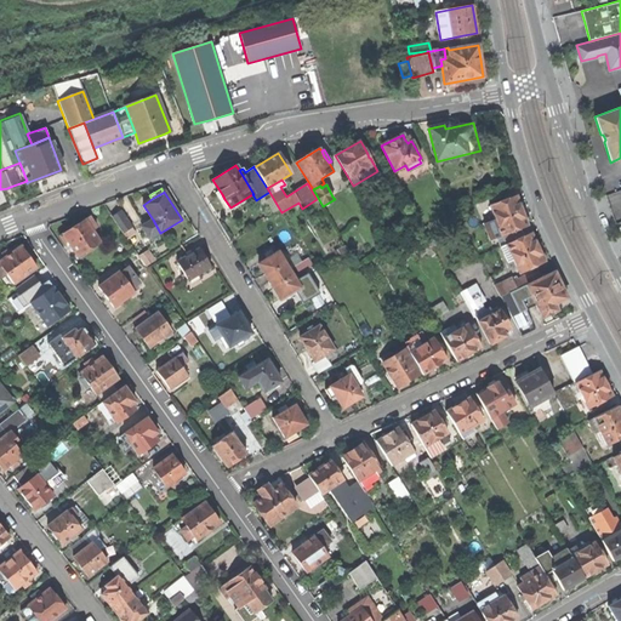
[(503,235),(505,235),(520,228),(528,226),(518,200),(516,195),(490,206),(496,218),(503,235)]
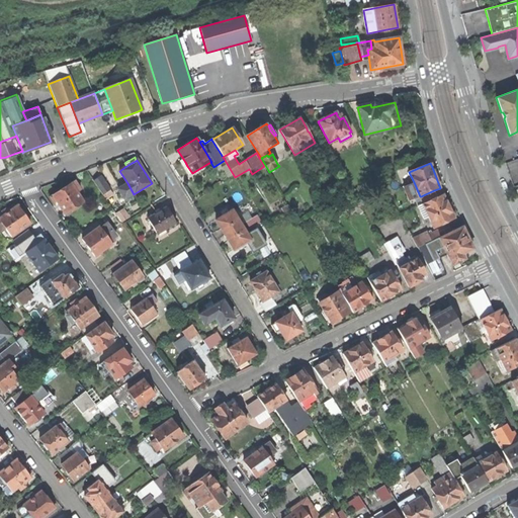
[(93,181),(103,194),(110,189),(101,176),(93,181)]
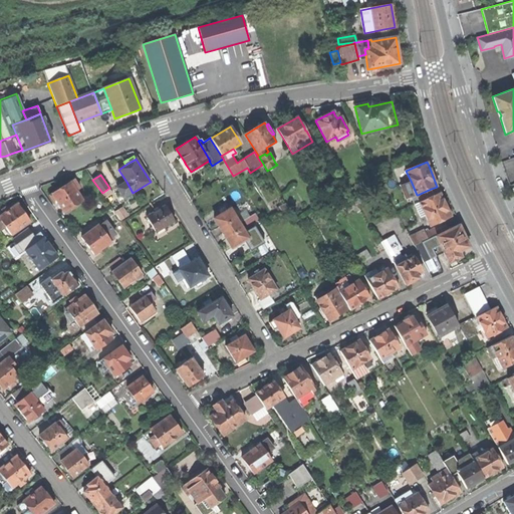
[(70,182),(76,190),(79,188),(74,180),(70,182)]
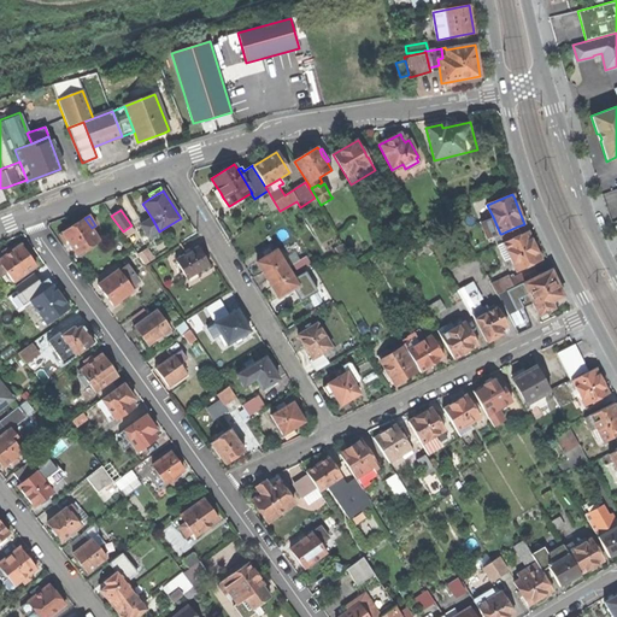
[(487,240),(500,234),(493,217),(480,223),(487,240)]
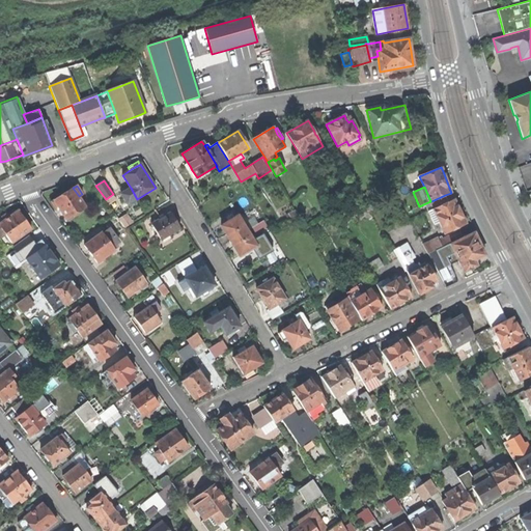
[(79,196),(73,188),(54,200),(56,203),(58,206),(66,219),(85,207),(79,196)]
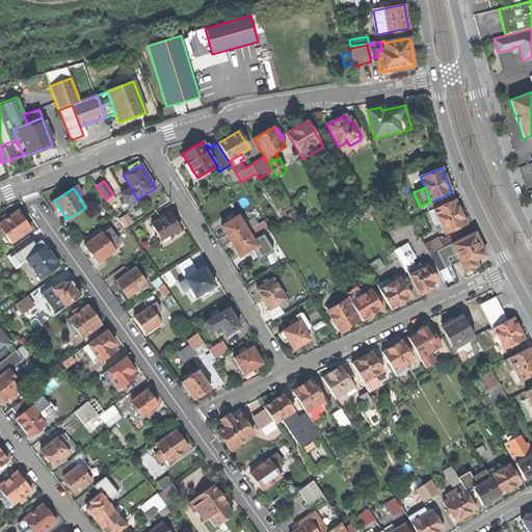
[(136,200),(137,200),(131,188),(122,194),(128,205),(136,200)]
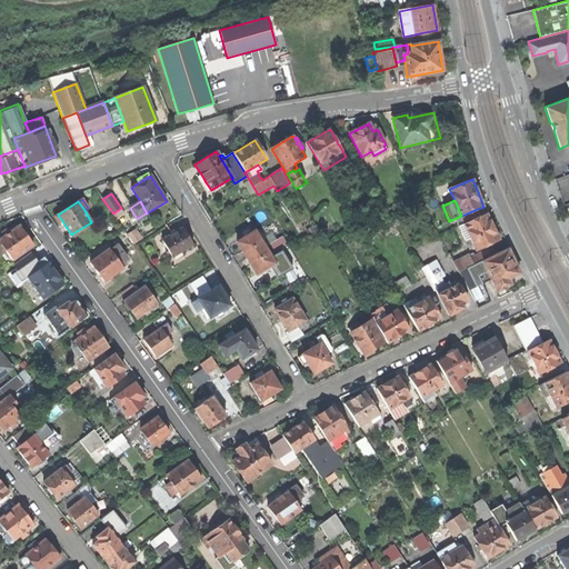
[(125,212),(121,208),(113,213),(117,218),(125,212)]
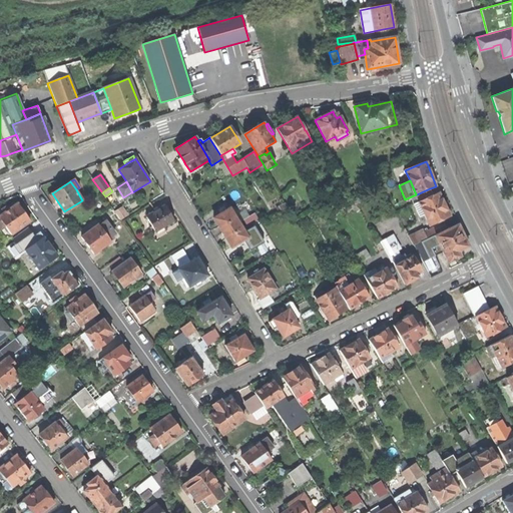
[(430,188),(417,194),(420,201),(433,195),(430,188)]
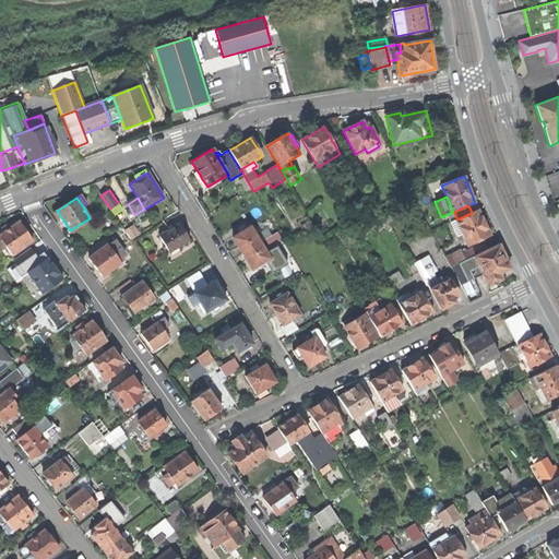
[(458,219),(456,221),(462,234),(467,246),(490,236),(488,232),(478,211),(472,213),(458,219)]
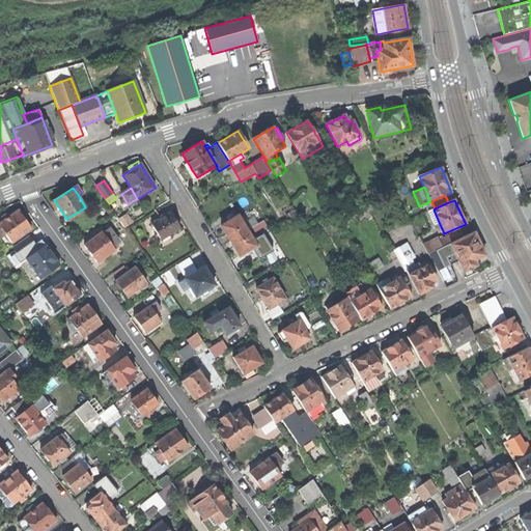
[(338,208),(333,212),(338,220),(343,218),(338,208)]
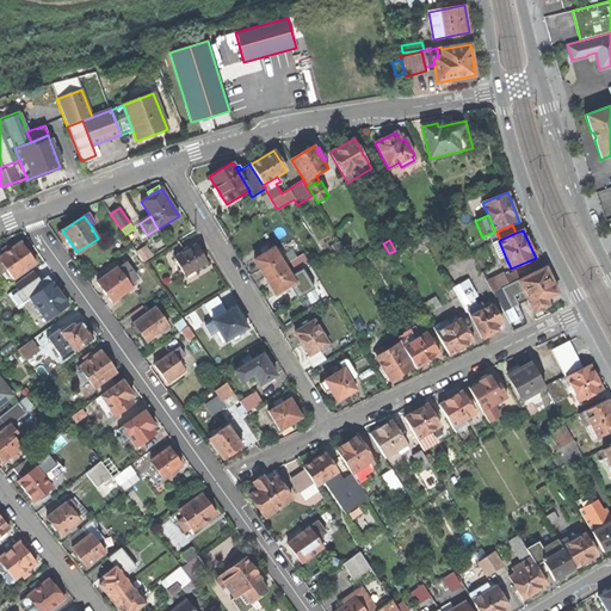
[(505,255),(499,241),(493,244),(500,258),(505,255)]
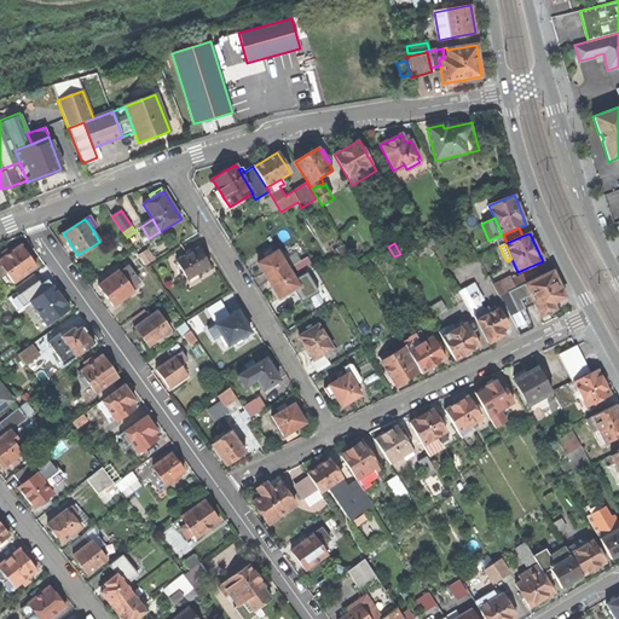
[(9,254),(5,256),(0,259),(0,264),(12,283),(36,267),(21,246),(12,252),(9,254)]
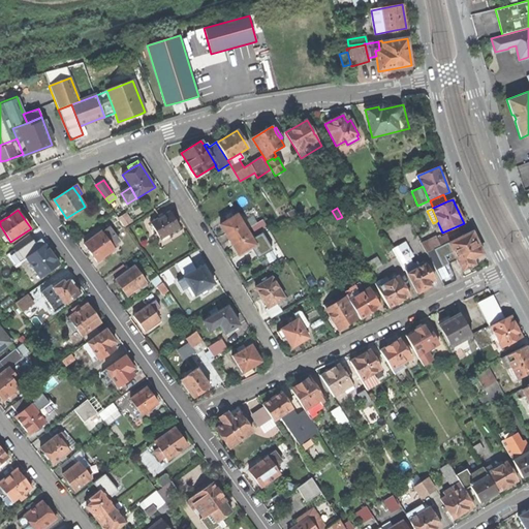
[(158,215),(160,218),(164,215),(168,213),(167,210),(158,215)]
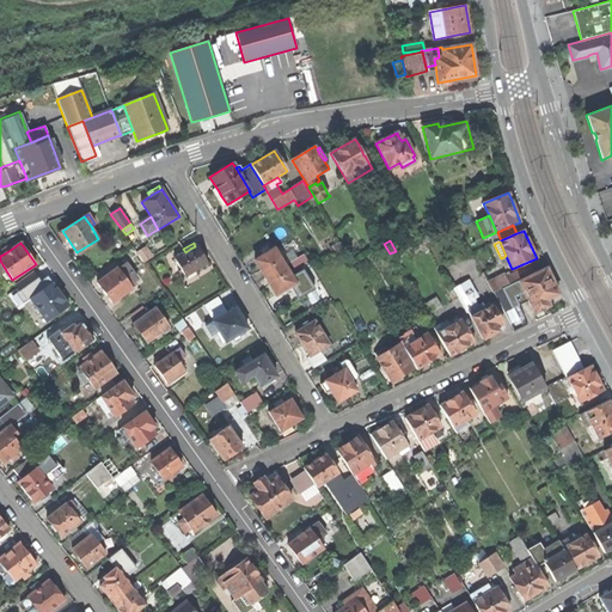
[(330,249),(334,255),(343,249),(341,243),(330,249)]
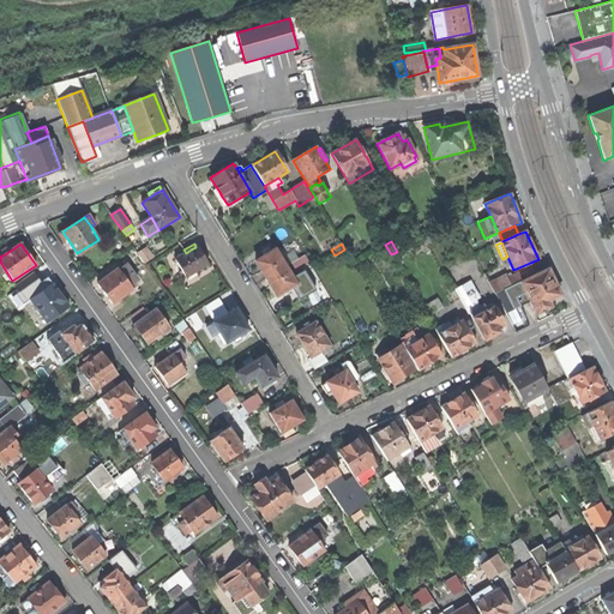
[(196,272),(209,264),(197,246),(196,247),(191,250),(186,253),(175,259),(187,277),(196,272)]
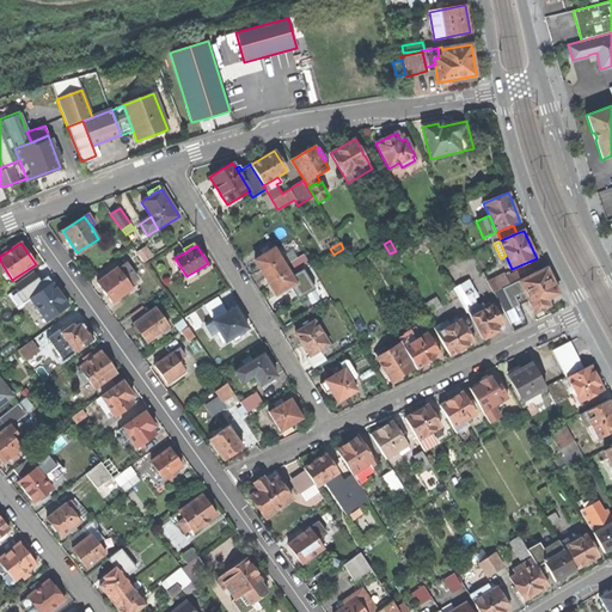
[(146,248),(138,252),(144,262),(145,263),(152,258),(146,248)]
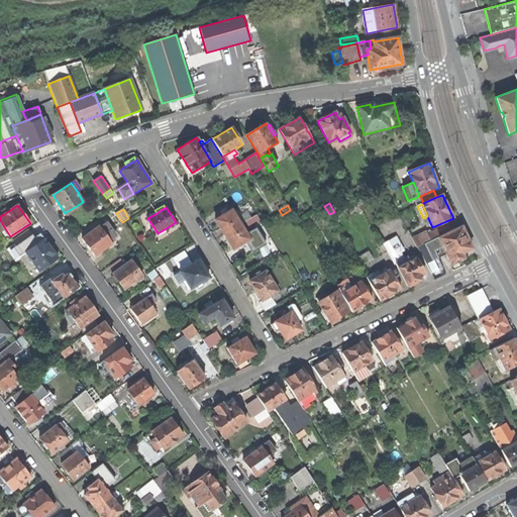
[(220,216),(215,220),(224,234),(240,224),(232,212),(231,210),(227,212),(224,215),(220,216)]
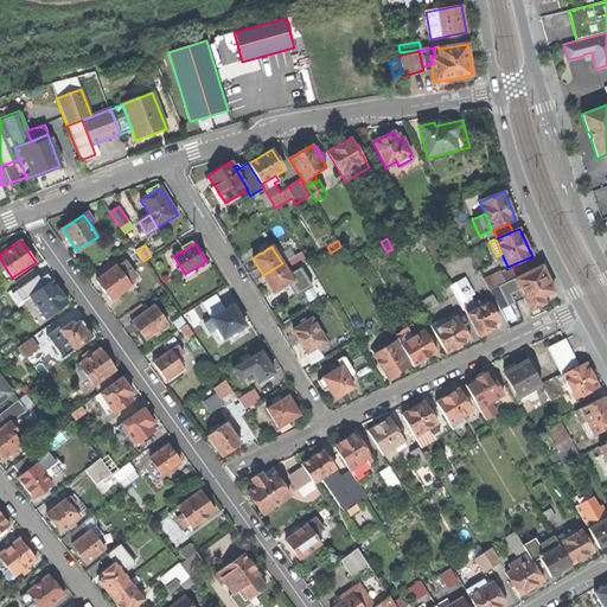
[(0,276),(5,283),(13,278),(12,278),(0,259),(0,276)]
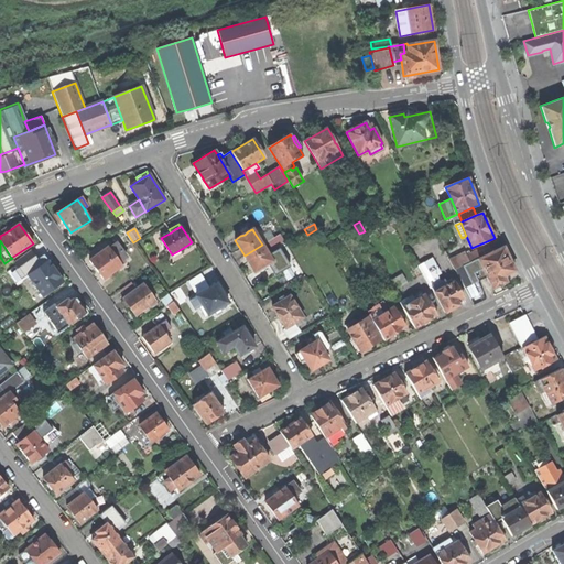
[(109,248),(120,262),(127,257),(120,249),(116,242),(109,248)]
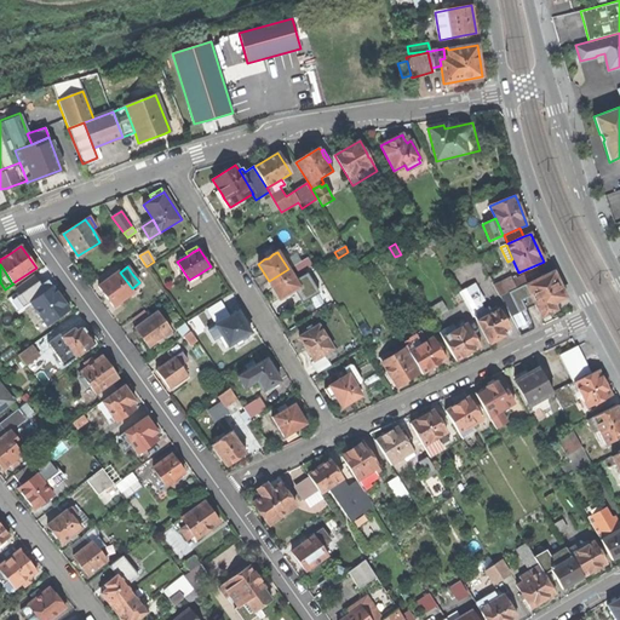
[(296,280),(288,269),(269,281),(280,299),(294,290),(299,287),(296,280)]
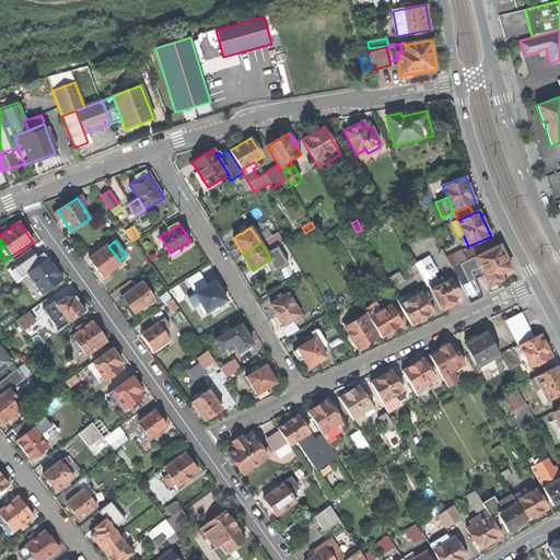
[(452,268),(488,249),(485,243),(464,253),(463,252),(455,256),(454,254),(446,257),(452,268)]
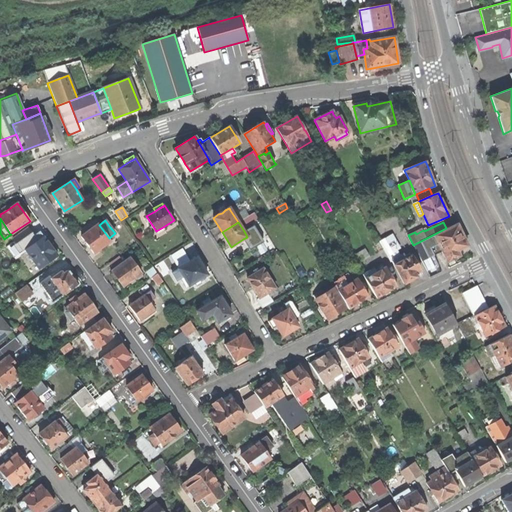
[(109,238),(99,225),(98,224),(91,229),(81,237),(94,254),(111,241),(109,238)]
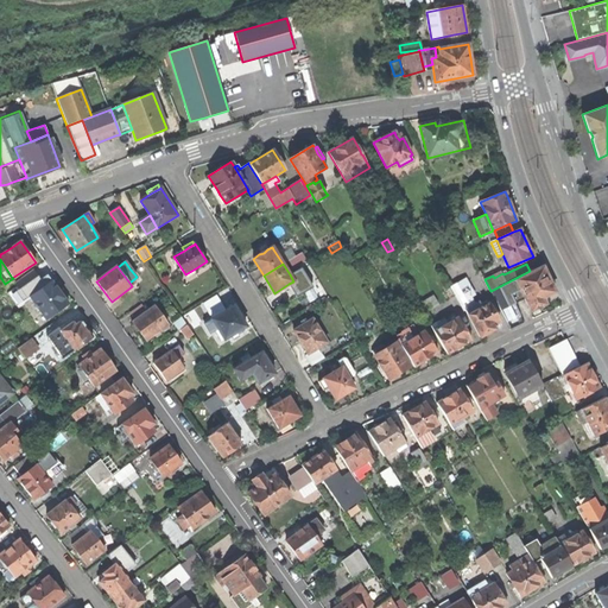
[(301,267),(290,274),(293,282),(289,284),(290,286),(296,297),(312,287),(301,267)]
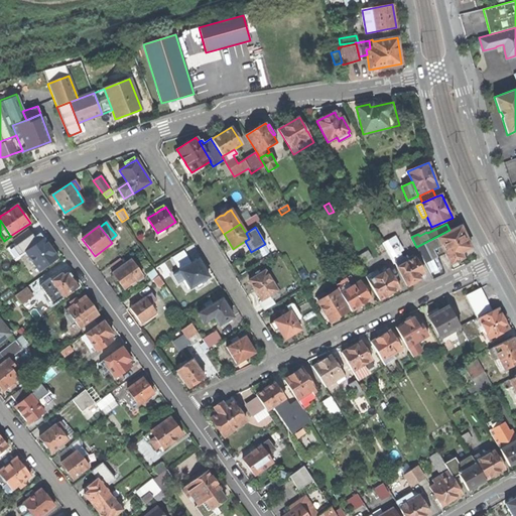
[(441,246),(450,263),(463,258),(462,255),(460,253),(471,248),(461,227),(437,238),(441,246)]
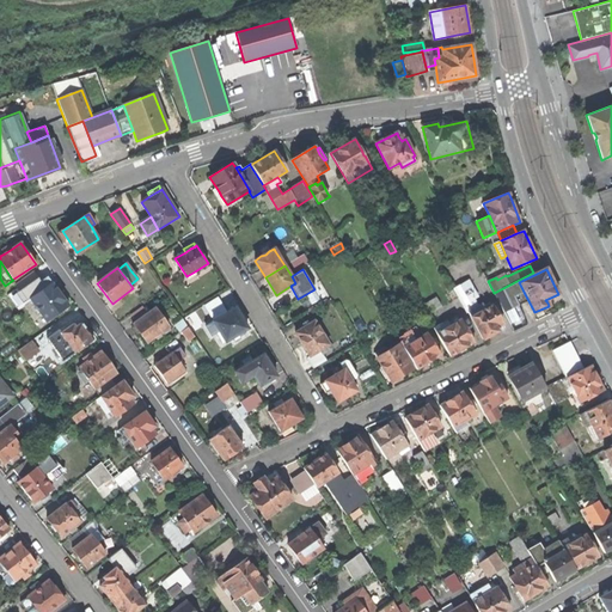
[(199,275),(195,271),(187,276),(189,281),(199,275)]
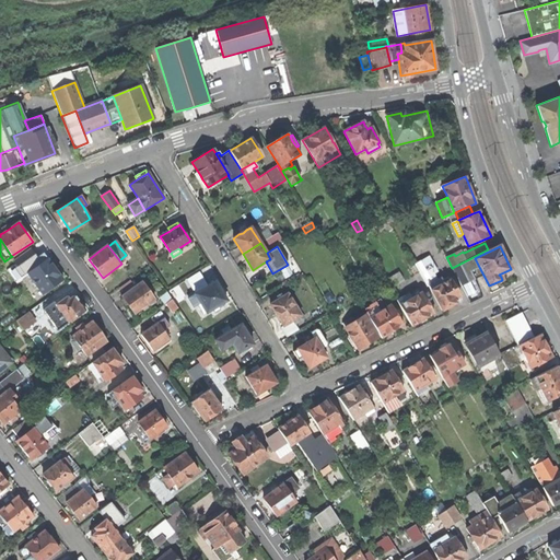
[(422,271),(429,284),(436,280),(433,272),(436,270),(430,257),(418,264),(422,271)]
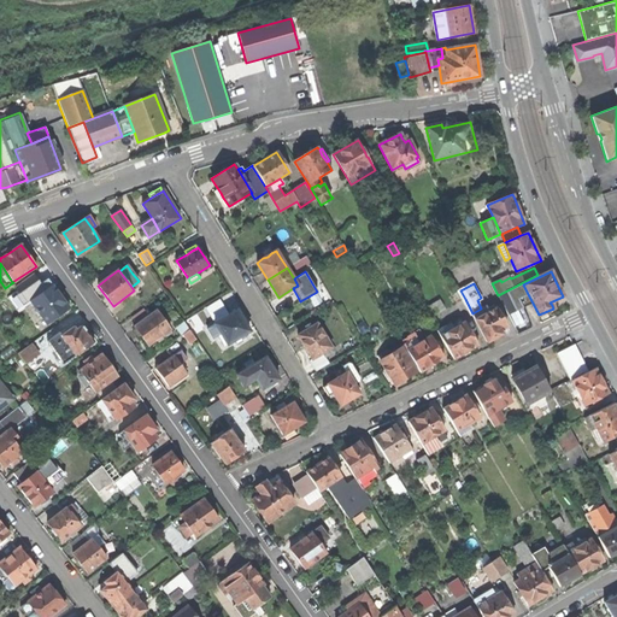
[(518,299),(528,294),(523,285),(499,295),(509,315),(523,307),(518,299)]
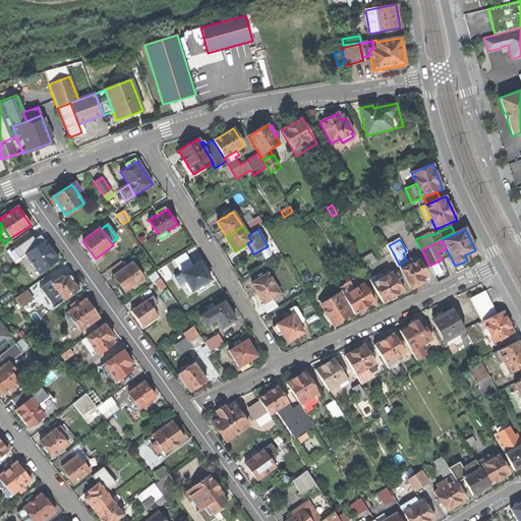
[(26,254),(40,274),(58,261),(45,242),(37,247),(26,254)]
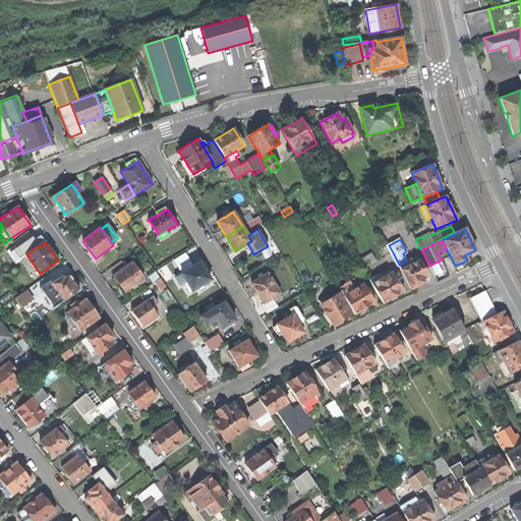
[(386,255),(393,252),(389,245),(384,247),(382,248),(386,255)]
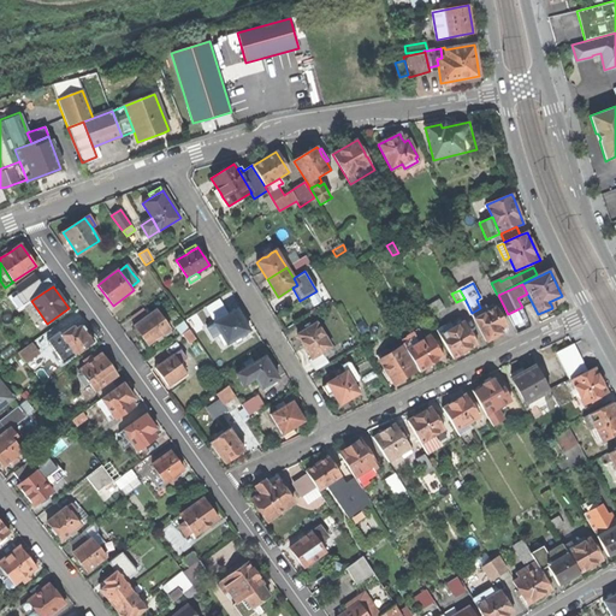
[(433,315),(445,308),(440,298),(428,306),(433,315)]
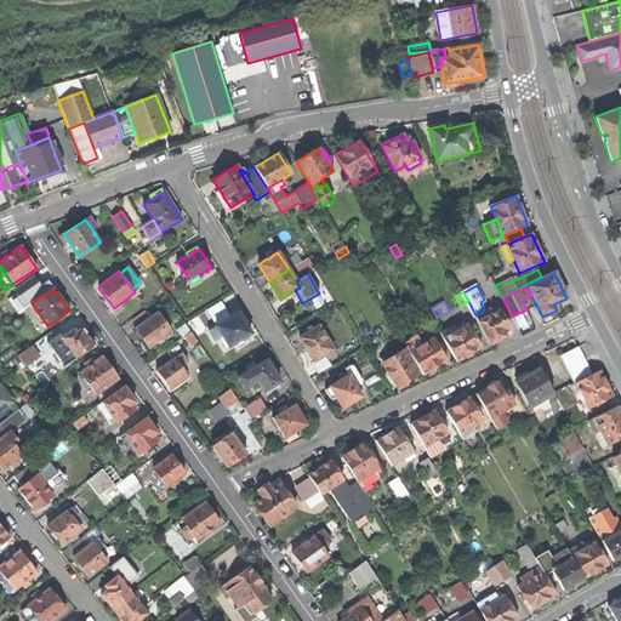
[(208,309),(217,324),(231,317),(221,302),(208,309)]
